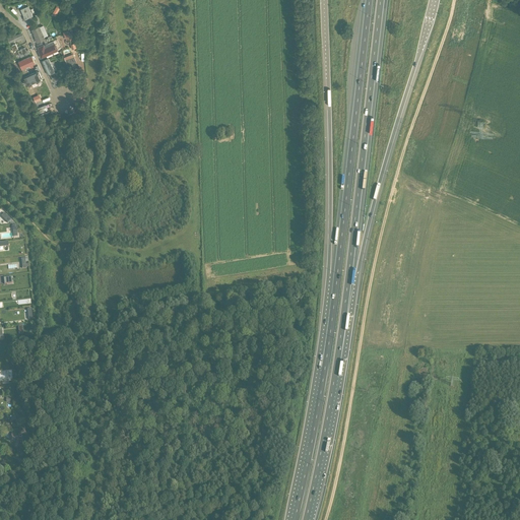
[(53,14),(56,16),(62,7),(58,5),(53,14)]
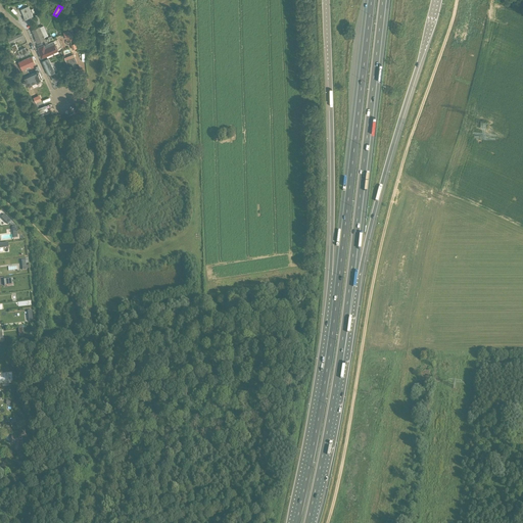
[(32,32),(36,42),(48,37),(44,27),(32,32)]
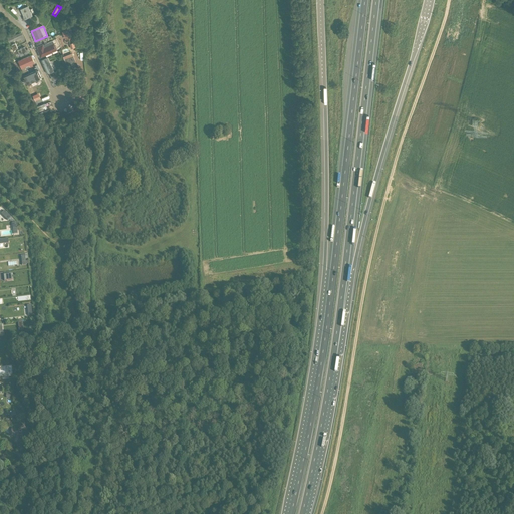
[(65,30),(62,31),(63,35),(64,36),(65,37),(67,36),(71,35),(69,31),(70,31),(69,29),(68,29),(65,30)]
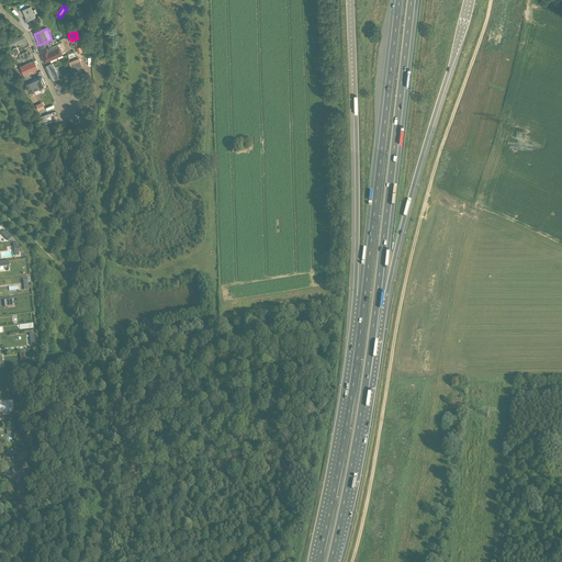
[(24,35),(8,43),(10,49),(27,42),(24,35)]
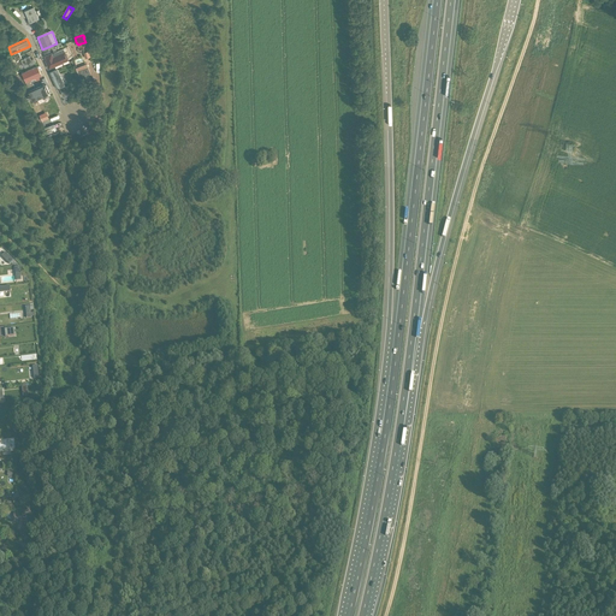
[(53,54),(45,58),(49,69),(58,65),(53,54)]
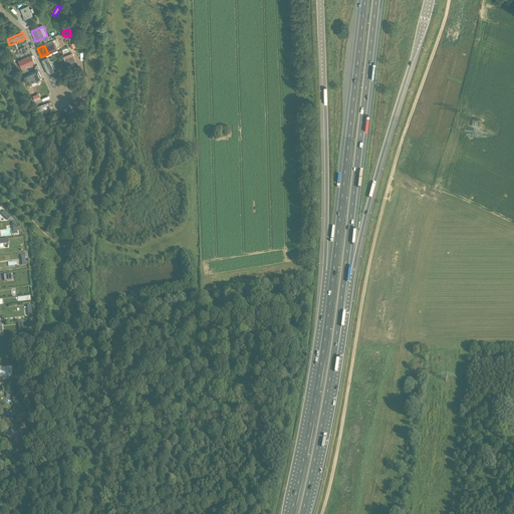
[(26,47),(18,51),(21,58),(30,54),(26,47)]
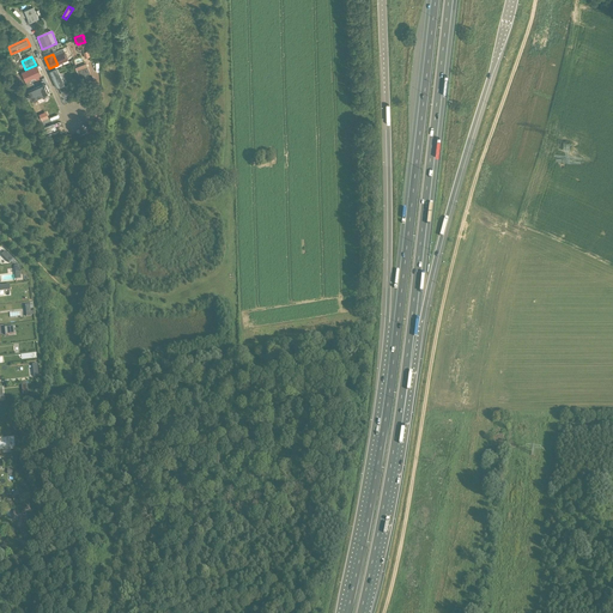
[(38,66),(22,74),(24,79),(41,72),(38,66)]
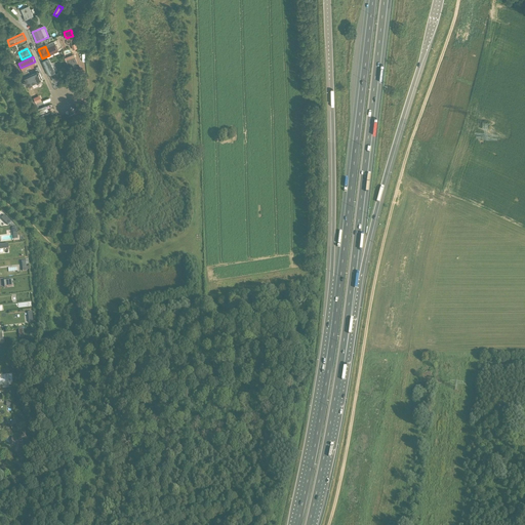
[(77,64),(75,57),(67,61),(69,67),(70,70),(74,68),(73,65),(77,64)]
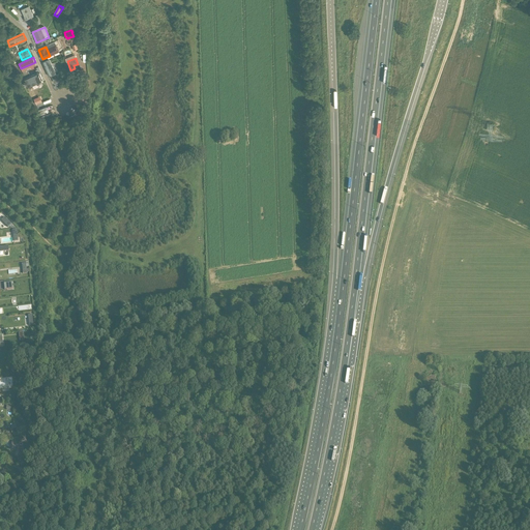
[(55,74),(50,61),(43,63),(49,77),(55,74)]
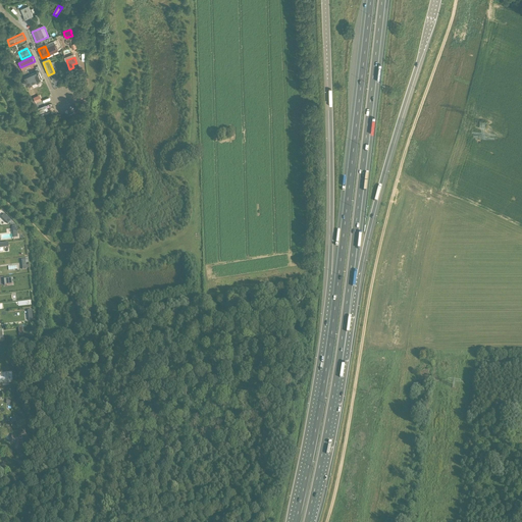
[(38,74),(27,80),(29,85),(41,80),(38,74)]
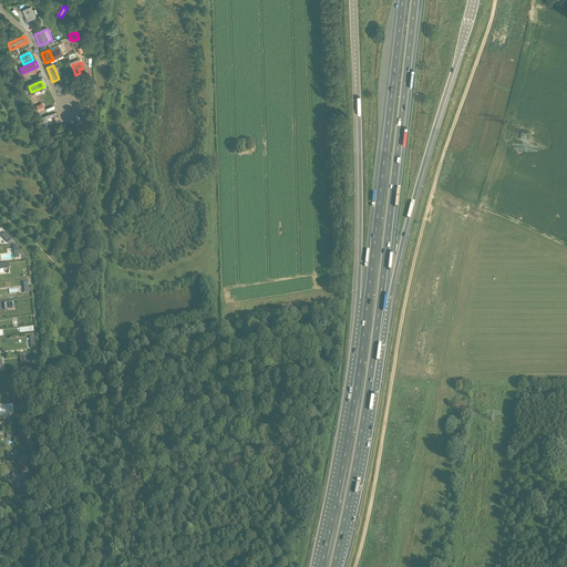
[(40,115),(41,119),(43,123),(52,120),(50,114),(45,116),(44,113),(40,115)]
